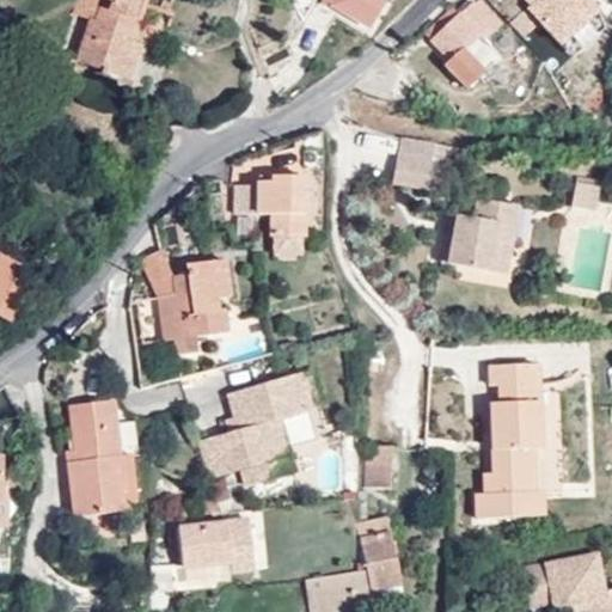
[(81,0),(77,12),(93,18),(98,19),(104,0),(81,0)]
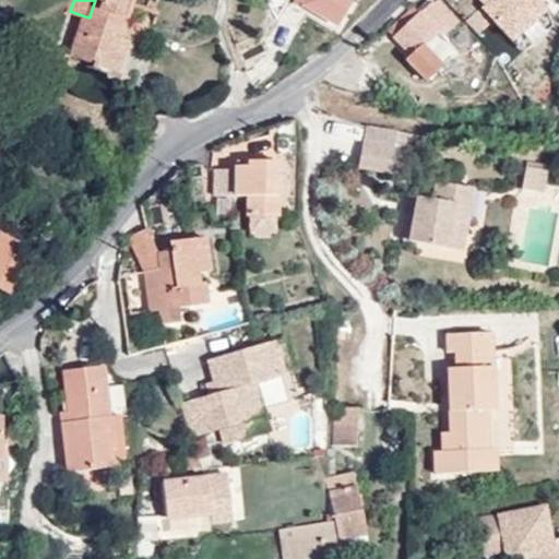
[(111,69),(122,37),(129,19),(127,18),(132,0),(95,0),(90,18),(85,16),(72,55),(111,69)]
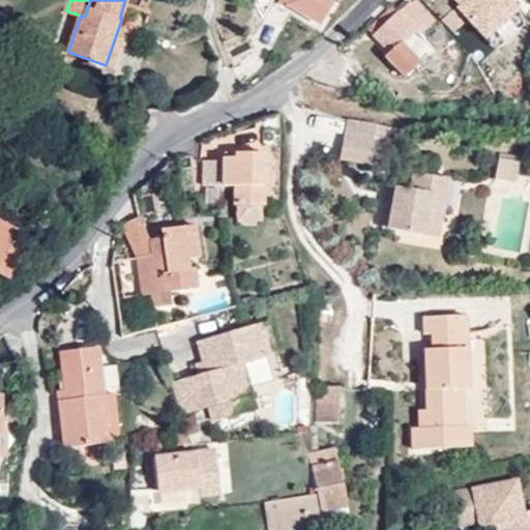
[(255,0),(262,16),(272,0),(284,0),(320,22),(332,0),(255,0)]
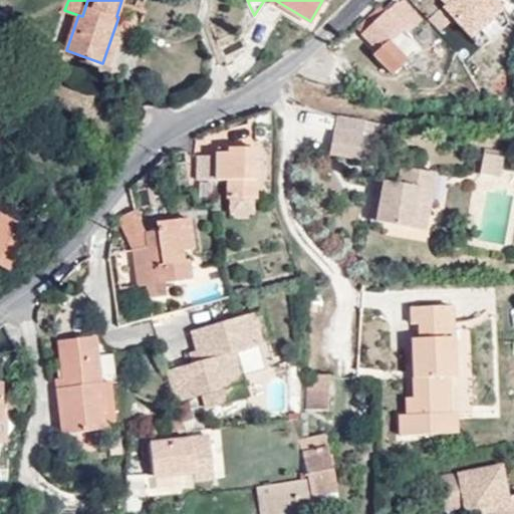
[(400,0),(388,12),(379,5),(357,26),(376,48),(374,52),(392,72),(405,61),(388,42),(404,28),(408,33),(422,20),(404,0),(400,0)]
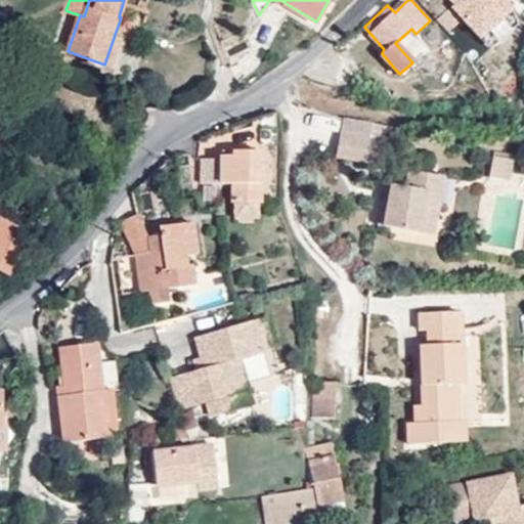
[(500,0),(448,0),(471,37),(510,14),(500,0)]
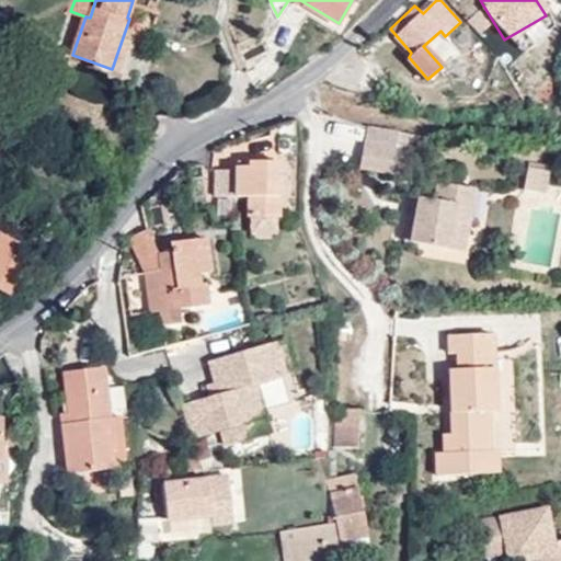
[(129,39),(123,37),(112,69),(119,71),(129,39)]
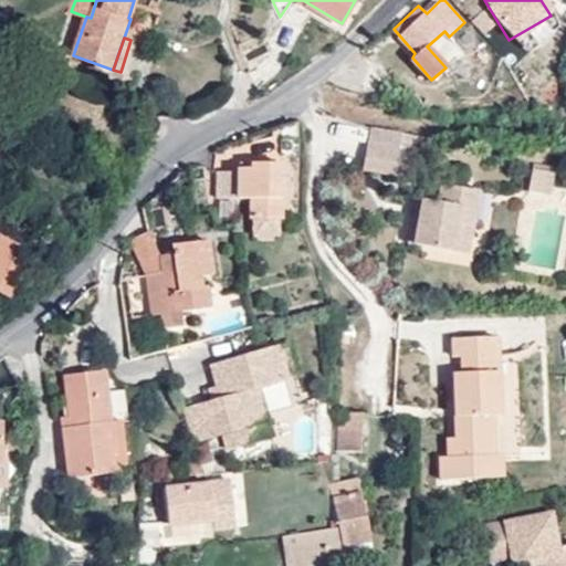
[(300,154),(299,119),(282,124),(282,154),(300,154)]
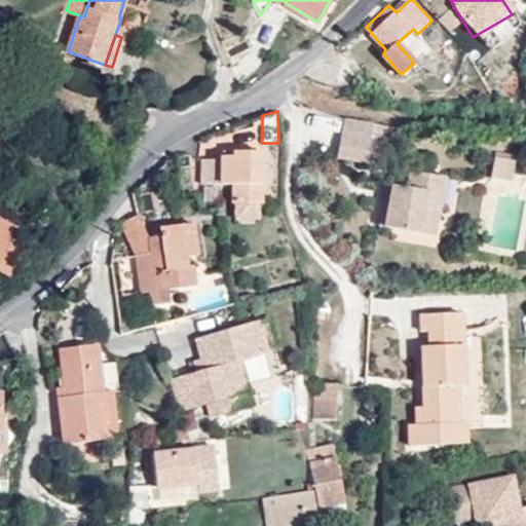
[(384,166),(391,127),(343,120),(337,159),(384,166)]
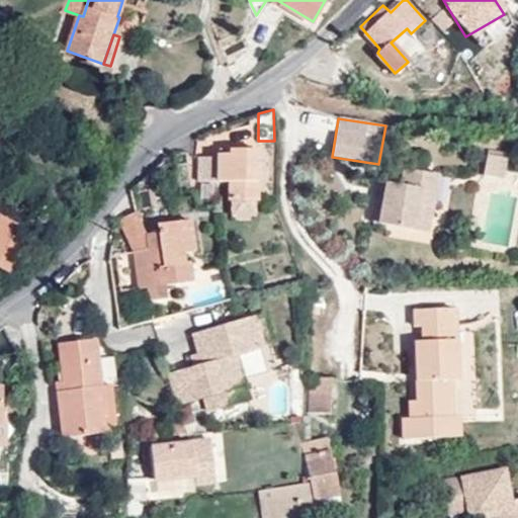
[(258,199),(257,149),(219,151),(220,182),(231,181),(231,200),(258,199)]
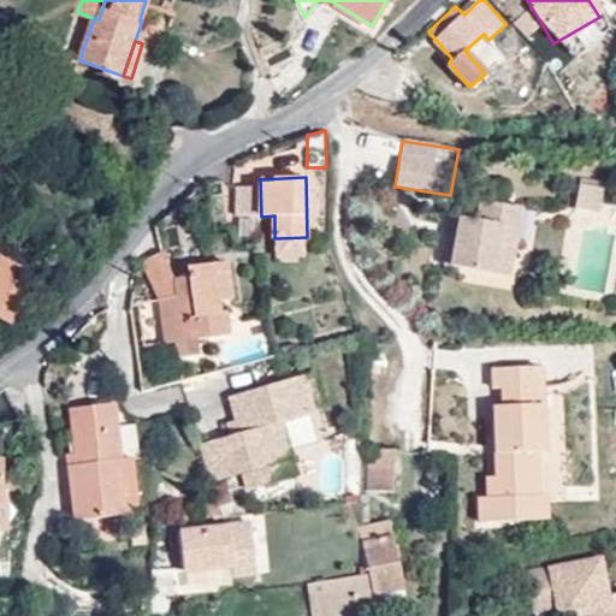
[(232,218),(252,217),(249,184),(231,185),(232,218)]
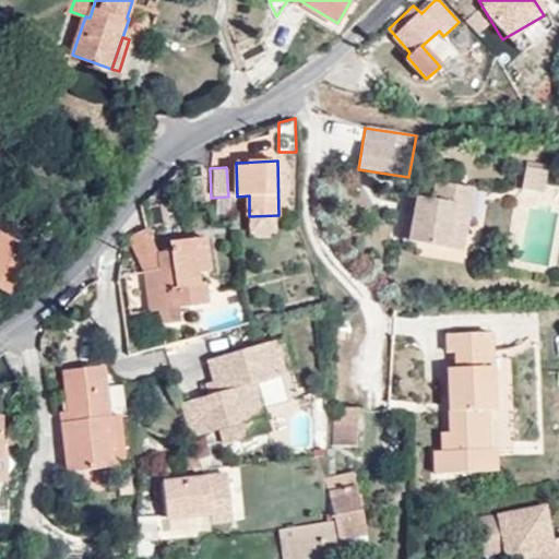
[(536,182),(545,185),(547,173),(526,168),(522,189),(535,191),(536,182)]
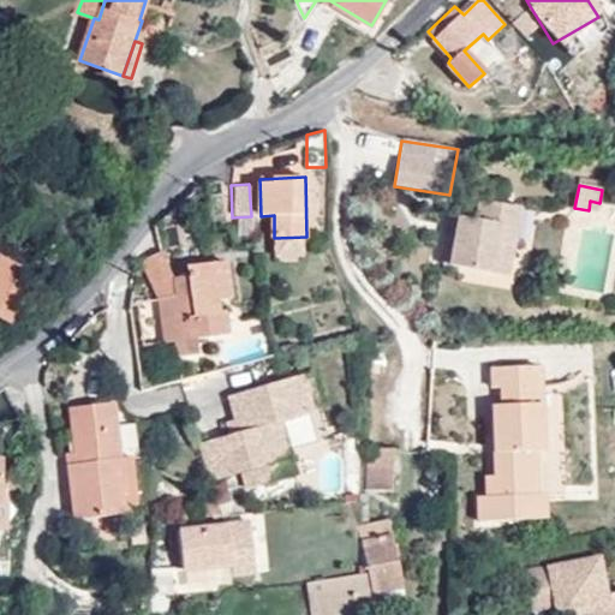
[(454,242),(448,240),(443,264),(507,276),(519,209),(481,201),(477,221),(460,218),(454,242)]
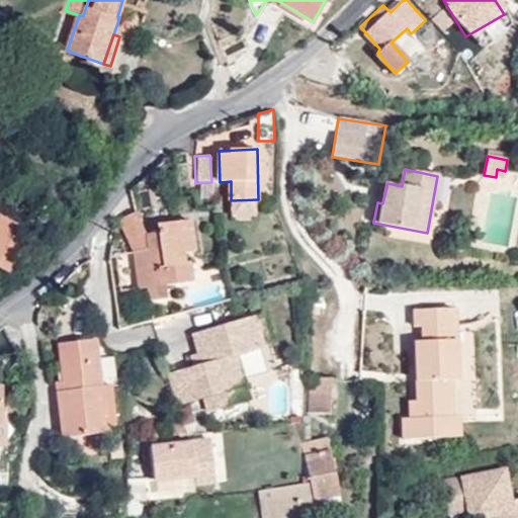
[(504,179),(505,171),(497,169),(496,177),(504,179)]
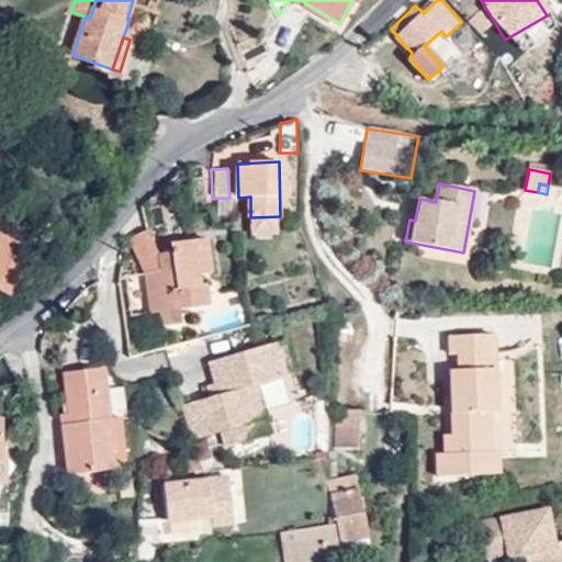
[(413,198),(409,220),(415,221),(420,199),(413,198)]
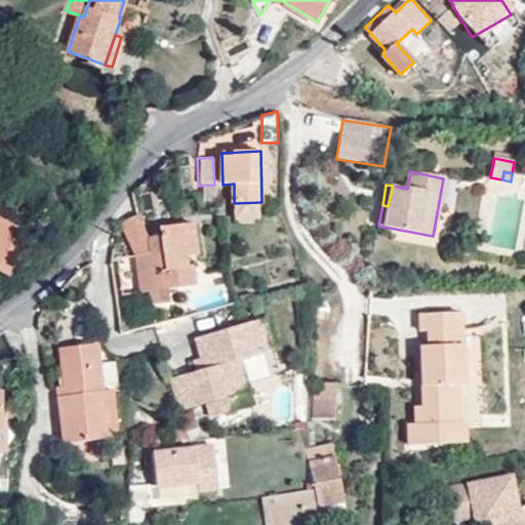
[(138,212),(121,223),(135,251),(151,250),(149,236),(138,212)]
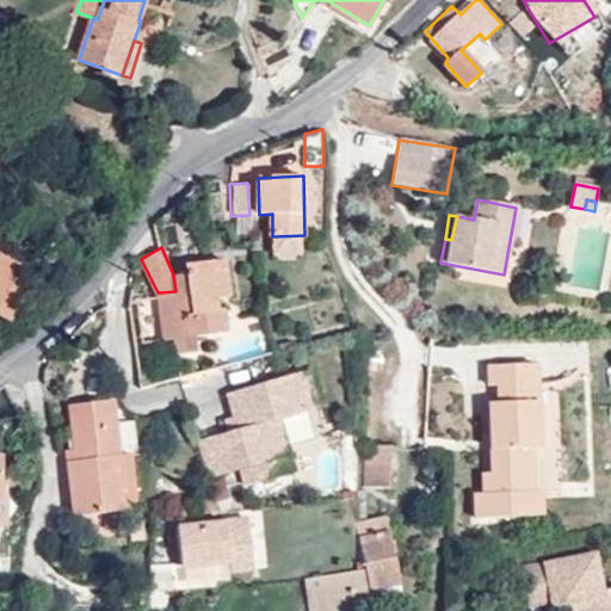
[(20,265),(0,253),(0,312),(12,319),(28,291),(11,282),(20,265)]
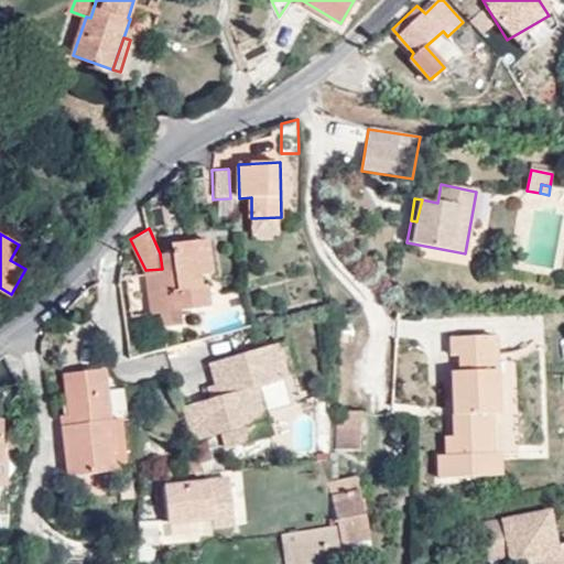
[(162,269),(145,270),(150,312),(160,311),(161,325),(182,323),(180,307),(208,305),(206,284),(201,284),(199,273),(213,271),(208,238),(172,243),(172,252),(160,253),(162,269)]
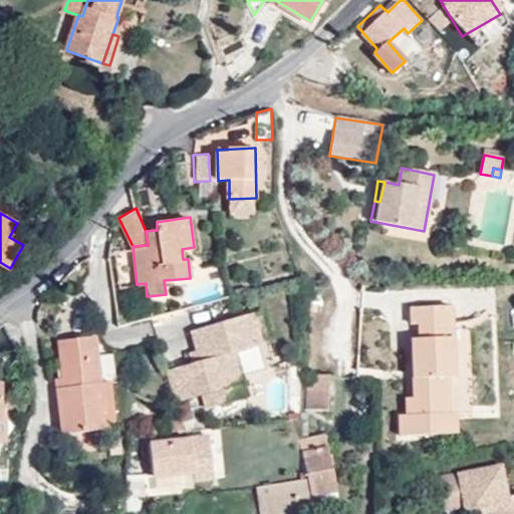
[(453,376),(451,338),(444,338),(444,323),(451,322),(451,306),(411,307),(411,323),(418,323),(419,339),(419,348),(412,348),(413,399),(413,415),(406,415),(398,415),(399,435),(454,435),(453,415),(443,414),(443,400),(446,400),(445,377),(453,376)]
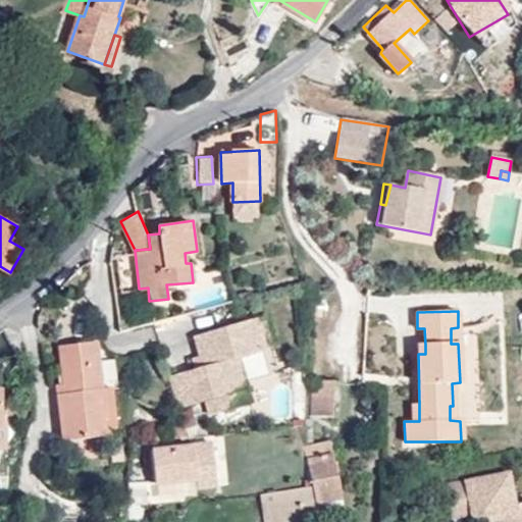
[(197,368),(168,376),(177,407),(205,400),(210,413),(248,401),(235,357),(262,349),(253,317),(209,330),(215,351),(201,355),(193,358),(197,368)]
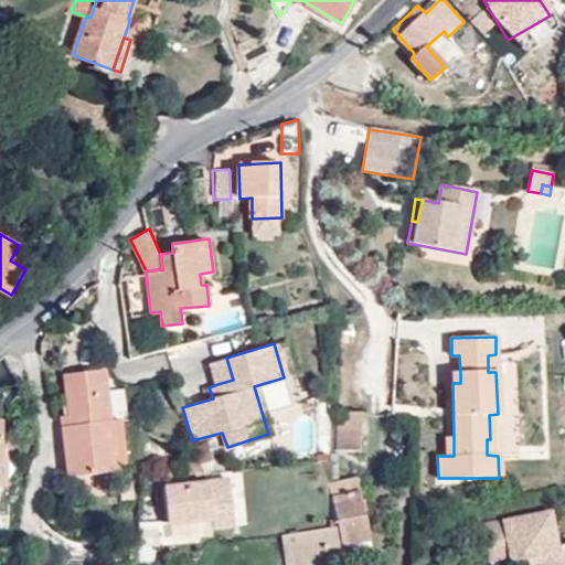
[(211,363),(217,384),(233,380),(226,358),(211,363)]
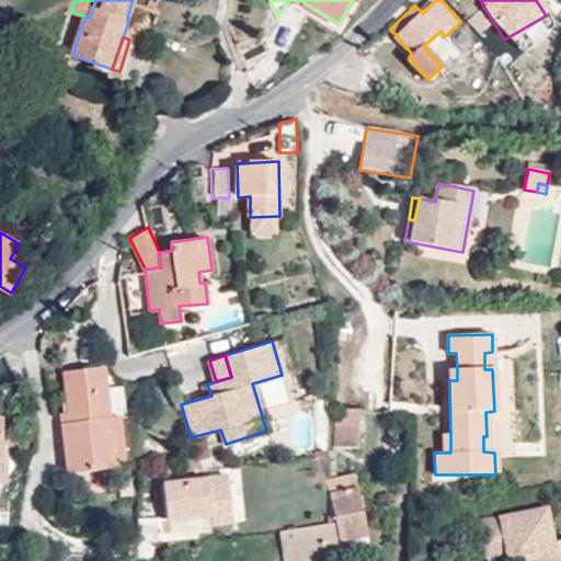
[(117,468),(111,416),(104,367),(63,371),(69,415),(73,414),(73,423),(60,424),(68,474),(117,468)]
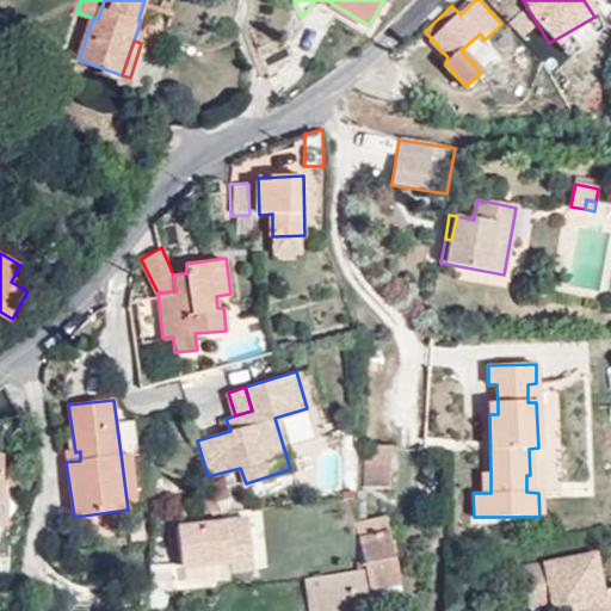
[(393,445),(365,444),(363,485),(389,486),(393,445)]
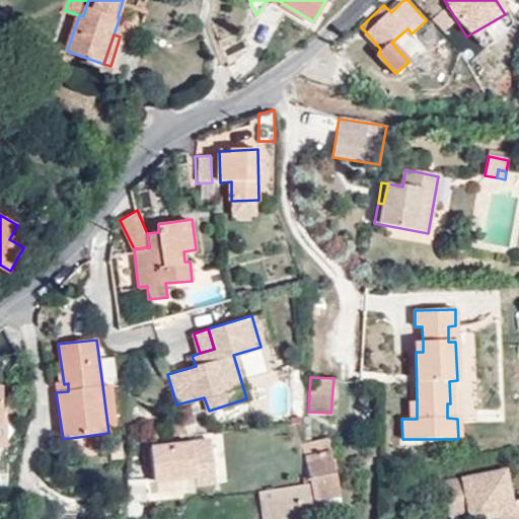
[(68,383),(64,384),(55,384),(56,392),(68,391),(68,383)]
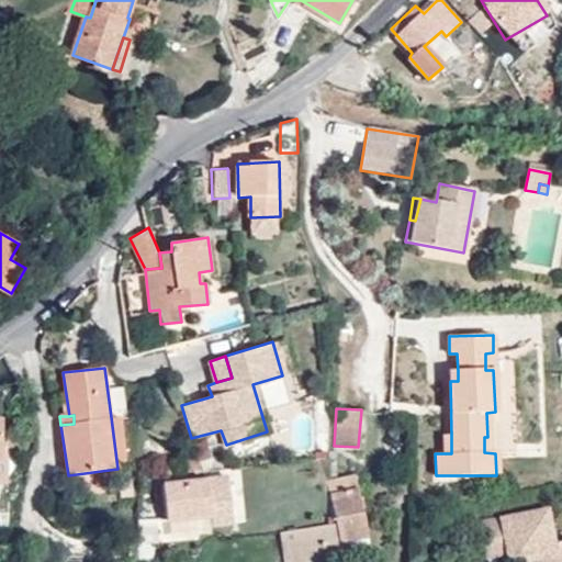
[(120,417),(111,417),(117,469),(126,468),(120,417)]
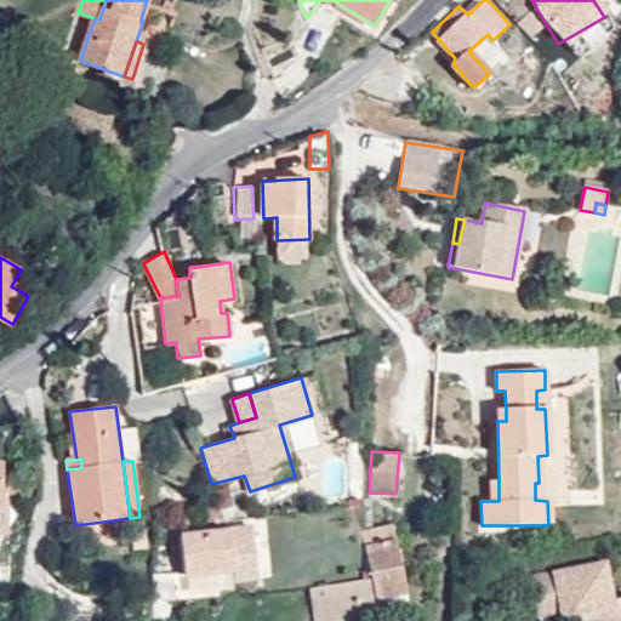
[(309,588),(313,620),(323,620),(377,613),(376,597),(405,593),(392,524),(360,530),(370,570),(360,573),(362,580),(309,588)]
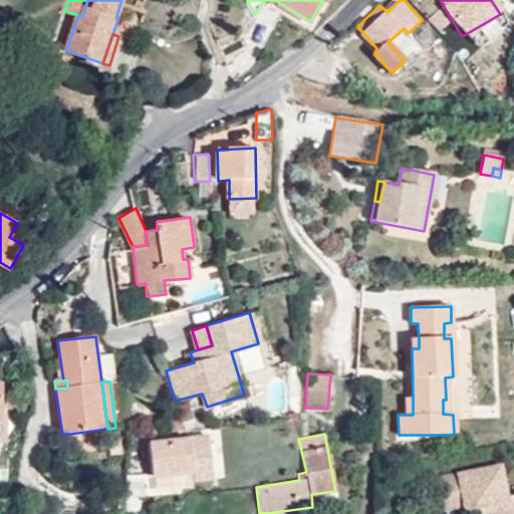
[(194,473),(191,439),(149,444),(153,477),(194,473)]
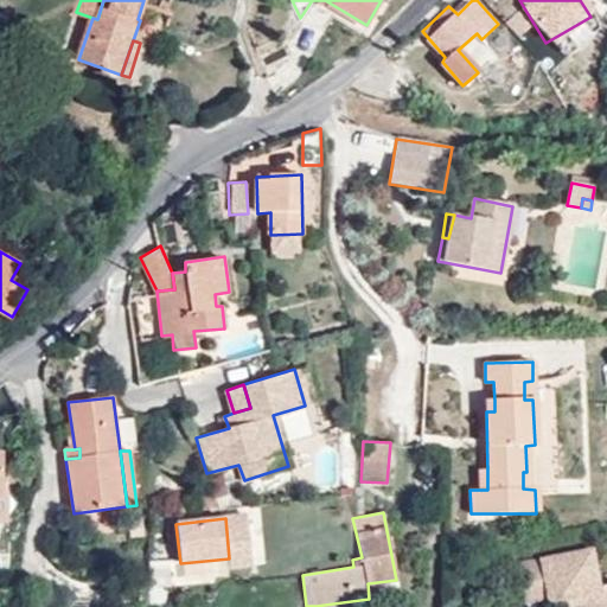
[(606,606),(606,586),(600,588),(590,550),(519,562),(526,601),(549,598),(550,606),(560,606),(576,605),(586,602),(586,606),(606,606)]
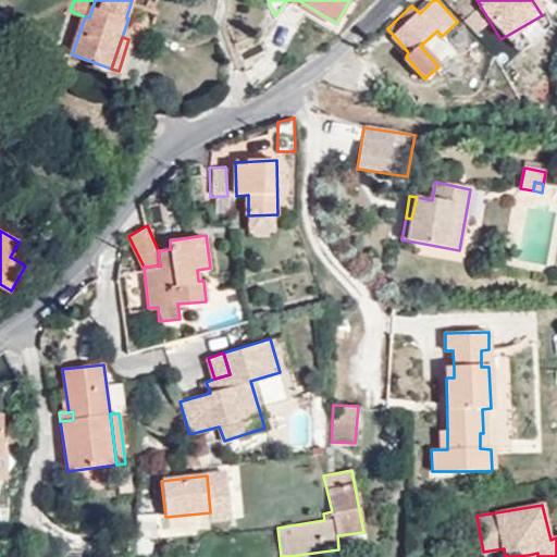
[(137,518),(138,540),(156,539),(153,518),(143,518),(137,518)]
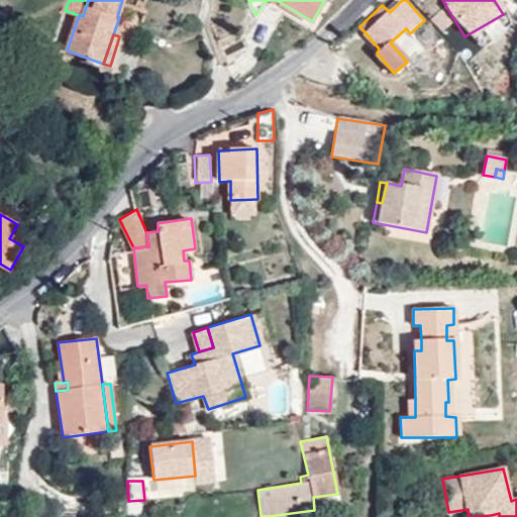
[(313,497),(314,510),(340,506),(337,494),(313,497)]
